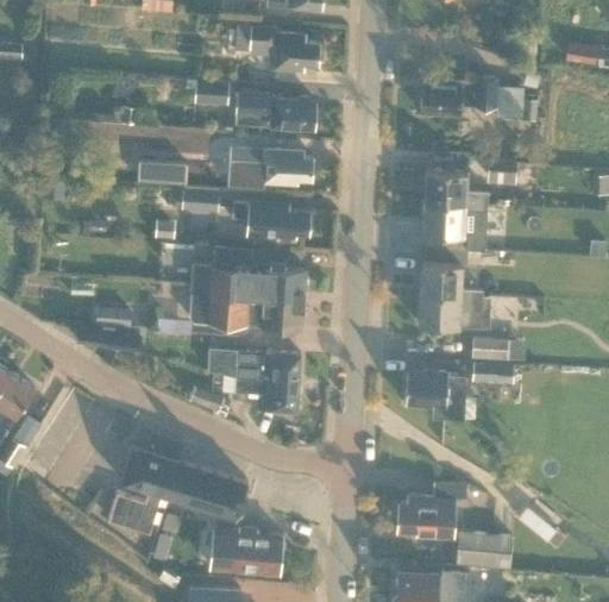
[(140,0),(140,11),(169,11),(168,0),(140,0)]
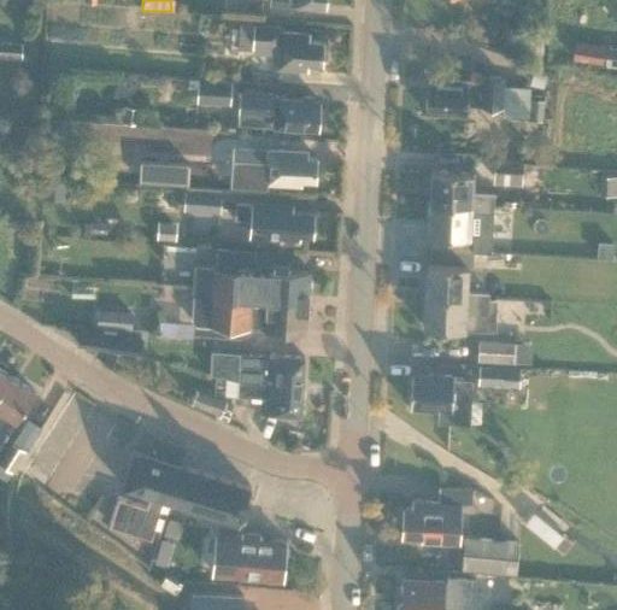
[(271,0),(271,7),(327,10),(327,0),(271,0)]
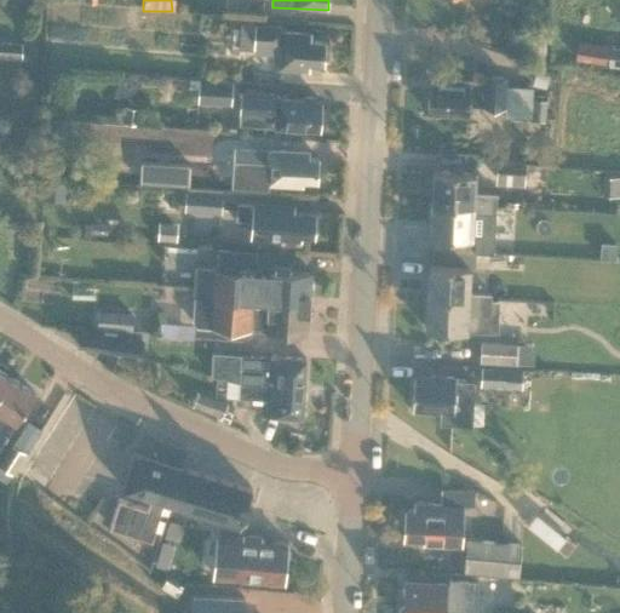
[(283,30),(241,28),(241,32),(233,32),(231,59),(240,59),(240,51),(254,51),(254,58),(269,59),(269,50),(280,50),(279,73),(310,74),(310,67),(325,67),(325,45),(313,45),(313,36),(283,35),(283,30)]
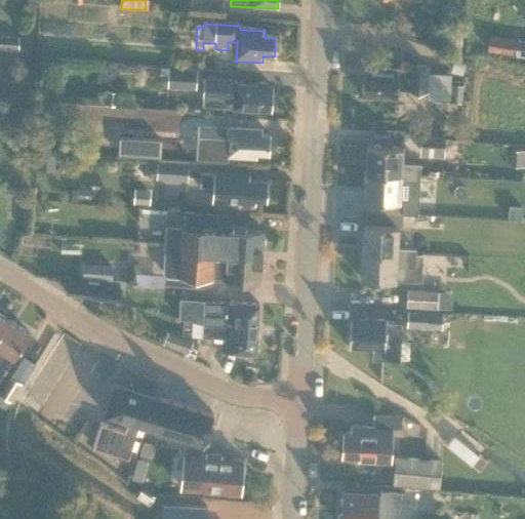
[(18,39),(0,38),(0,52),(18,53),(18,39)]
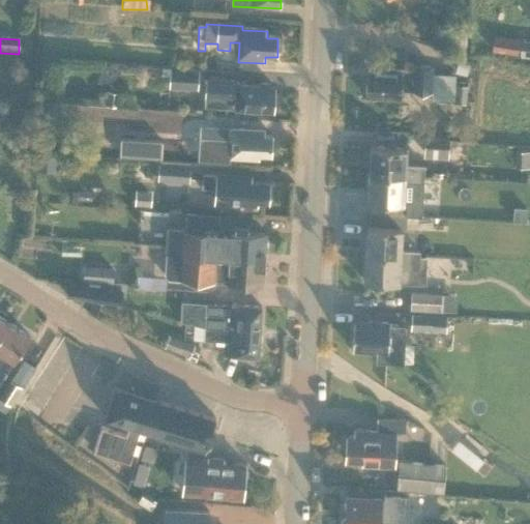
[(495,38),(492,53),(517,57),(520,42),(495,38)]
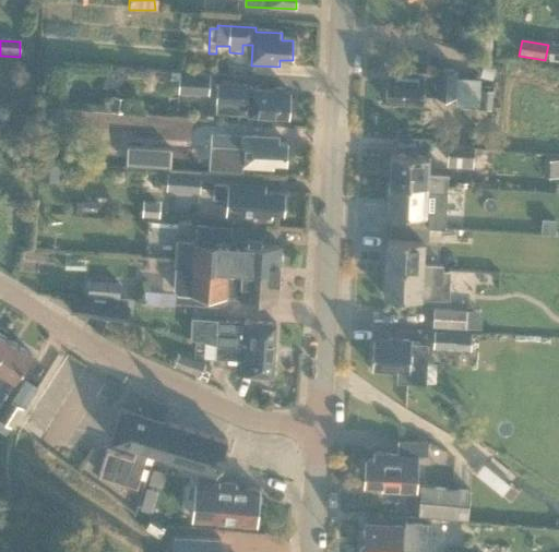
[(406,73),(406,78),(389,78),(387,105),(425,107),(425,97),(456,99),(455,108),(480,109),(482,81),(458,80),(458,72),(437,71),(437,76),(425,76),(425,74),(406,73)]
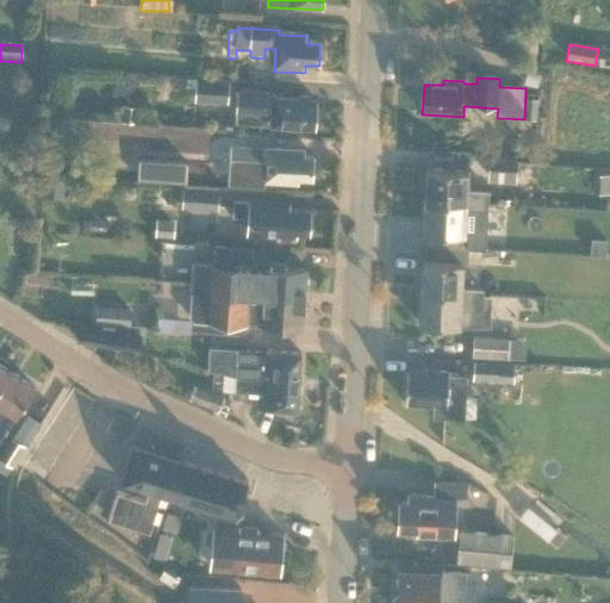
[(197,81),(195,106),(228,107),(229,84),(197,81)]
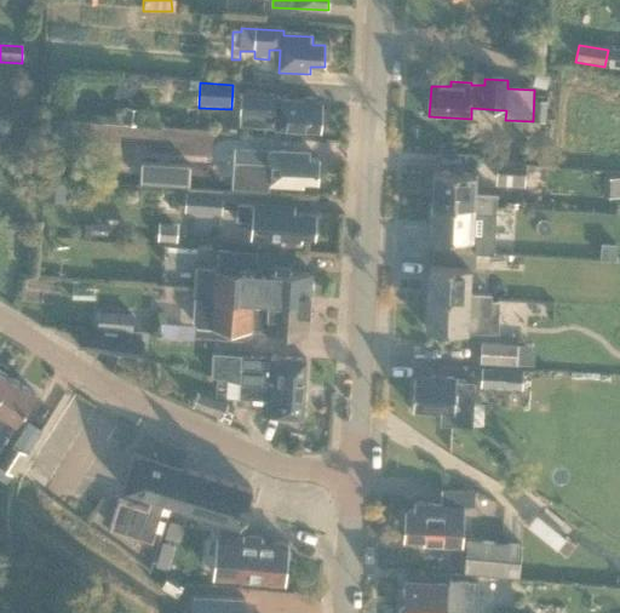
[(320,133),(321,106),(280,104),(280,98),(242,97),(241,130),(320,133)]
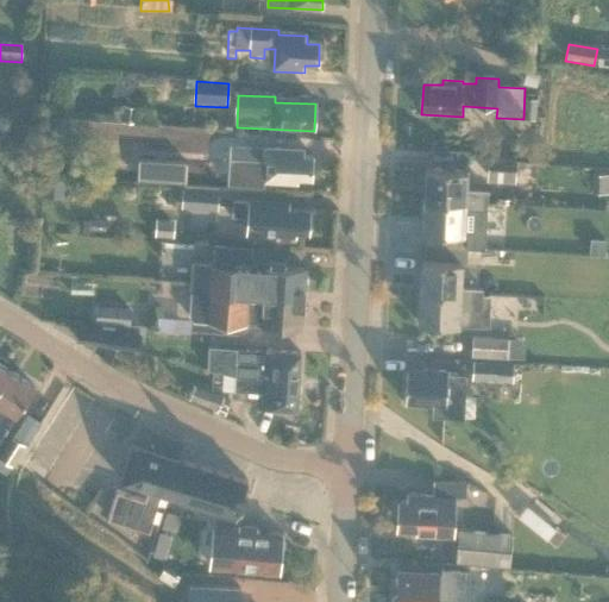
[(137,111),(125,110),(124,114),(113,113),(113,125),(136,127),(137,111)]
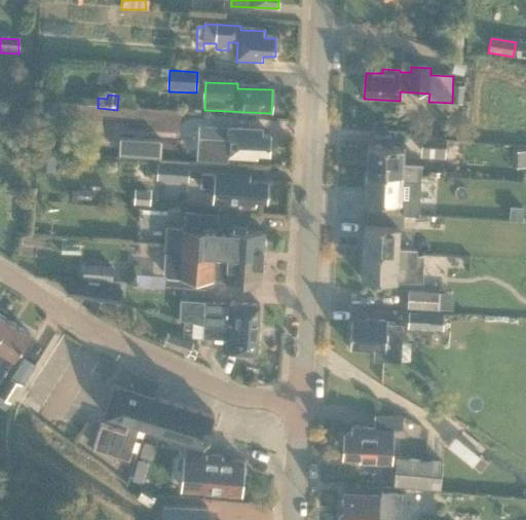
[(180,135),(180,136),(200,137),(201,119),(181,118),(181,120),(170,120),(170,134),(180,135)]
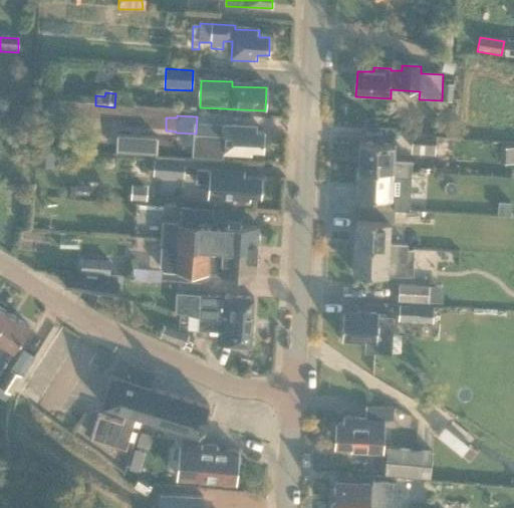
[(195,139),(195,152),(195,159),(222,160),(223,156),(251,157),(251,152),(263,152),(264,134),(255,134),(255,130),(225,128),(224,140),(195,139)]
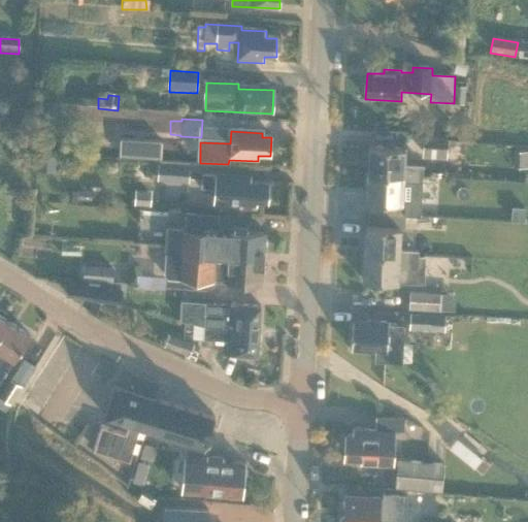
[(423,140),(422,157),(448,157),(449,141),(423,140)]
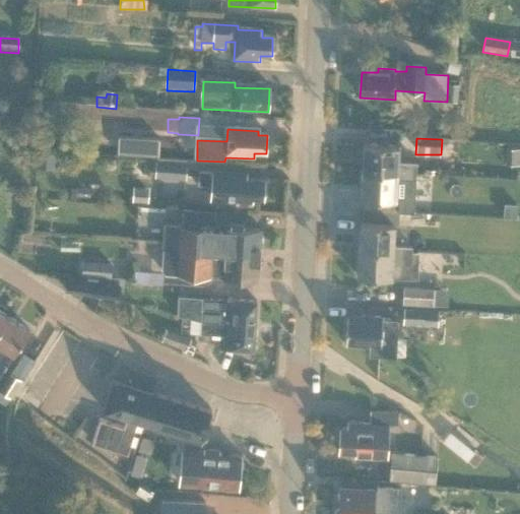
[(159,142),(119,139),(118,156),(158,158),(159,142)]
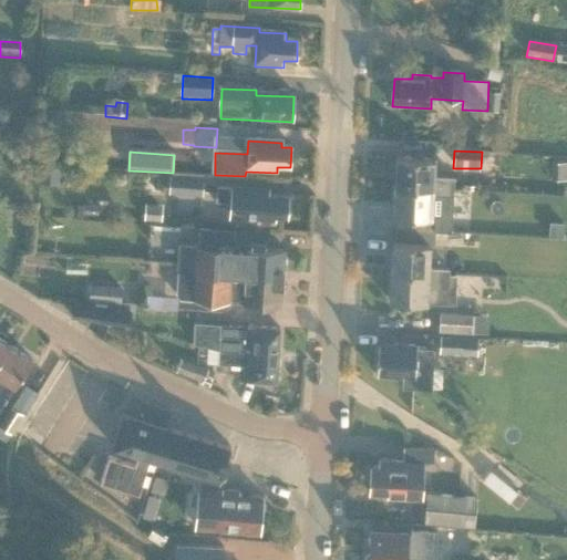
[(398,159),(395,188),(433,190),(433,197),(454,197),(455,180),(434,179),(435,161),(398,159)]
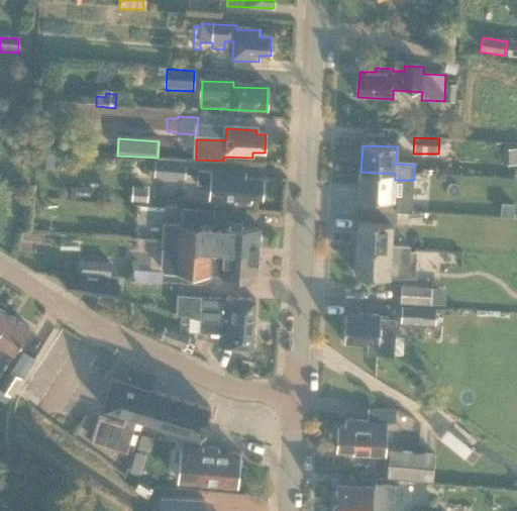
[(154,180),(185,182),(186,165),(156,163),(154,180)]
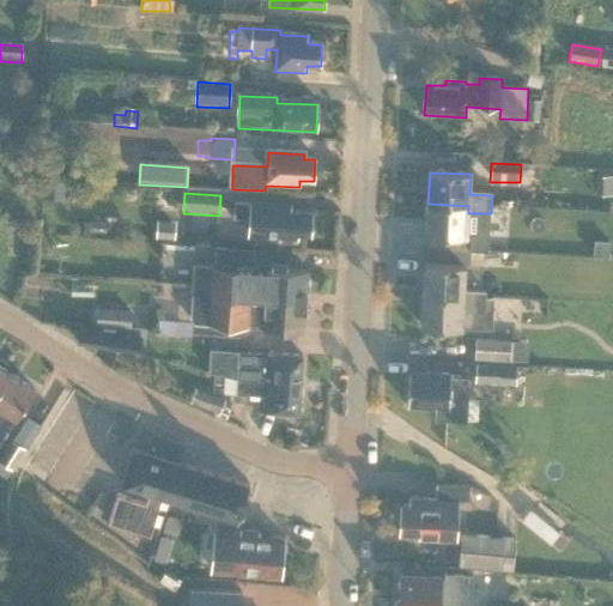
[(292,206),(252,205),(235,204),(234,222),(250,222),(250,240),(279,241),(279,244),(297,244),(298,231),(311,232),(311,213),(292,213),(292,206)]
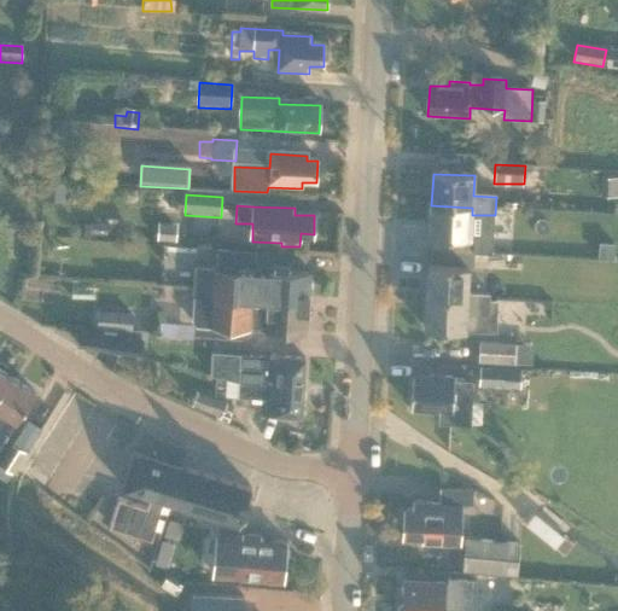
[(433,252),(476,255),(487,256),(488,244),(476,244),(476,242),(471,242),(472,215),(472,208),(431,205),(430,239),(433,239),(433,252)]
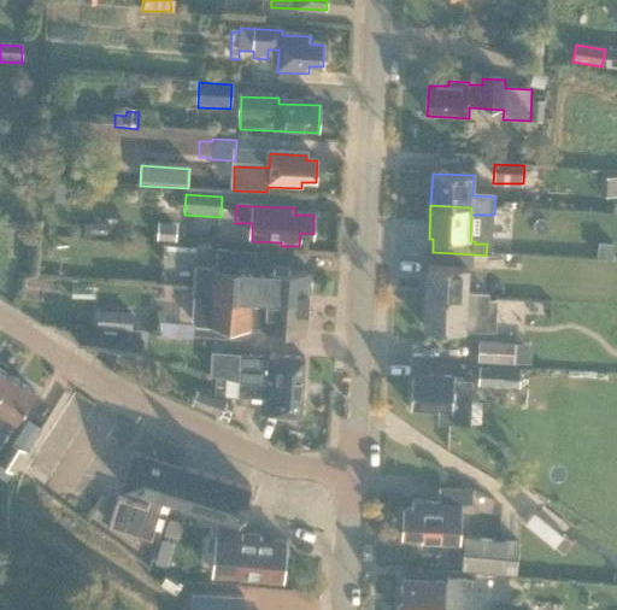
[(613,247),(599,246),(598,262),(612,262),(613,247)]
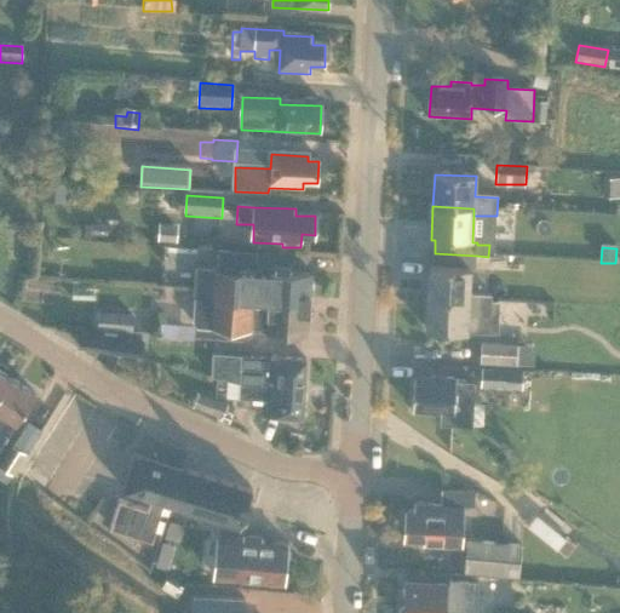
[(469,296),(470,270),(476,270),(477,256),(435,253),(434,268),(430,268),(429,299),(469,302),(469,296)]
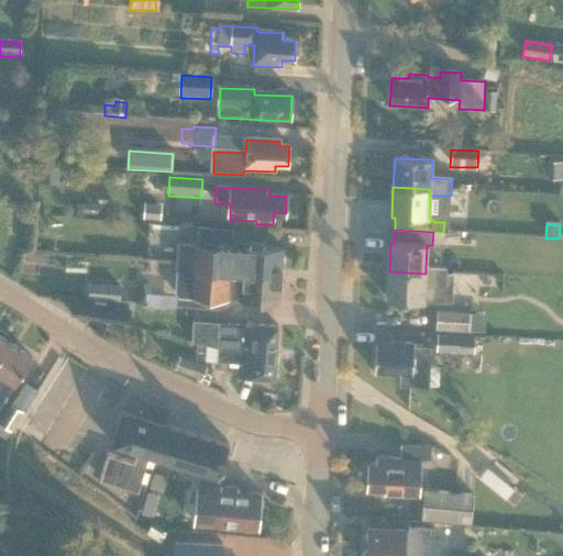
[(443,246),(443,233),(433,232),(432,245),(443,246)]
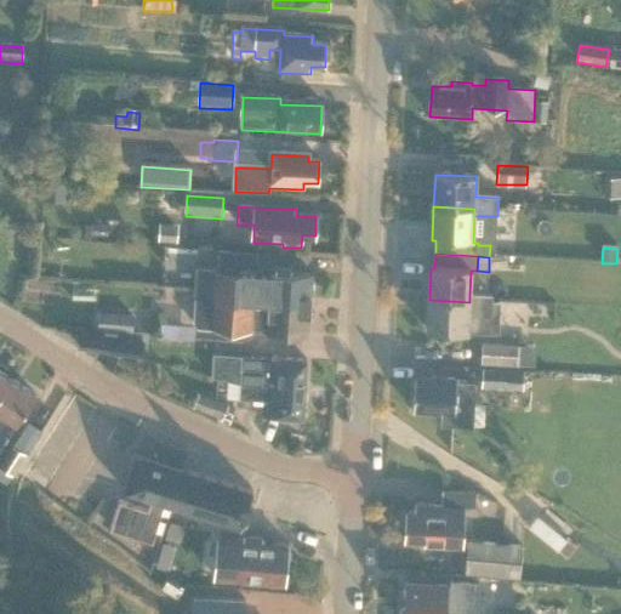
[(195,274),(194,302),(311,308),(312,278),(269,277),(195,274)]
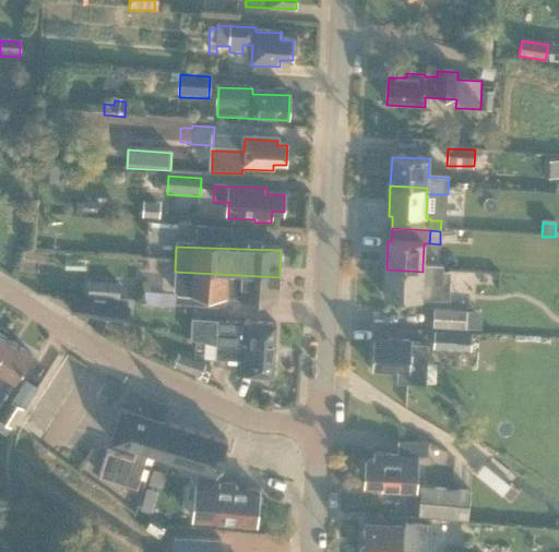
[(443,267),(423,266),(423,272),(387,270),(384,299),(421,301),(423,284),(435,285),(435,278),(443,278),(443,267)]
